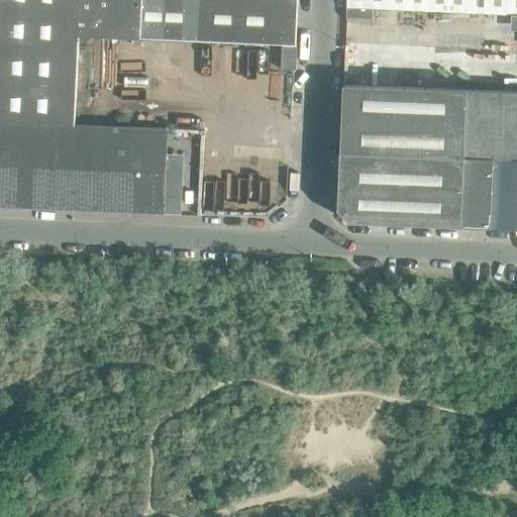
[(0,0),(0,120),(74,124),(78,34),(79,0),(0,0)]
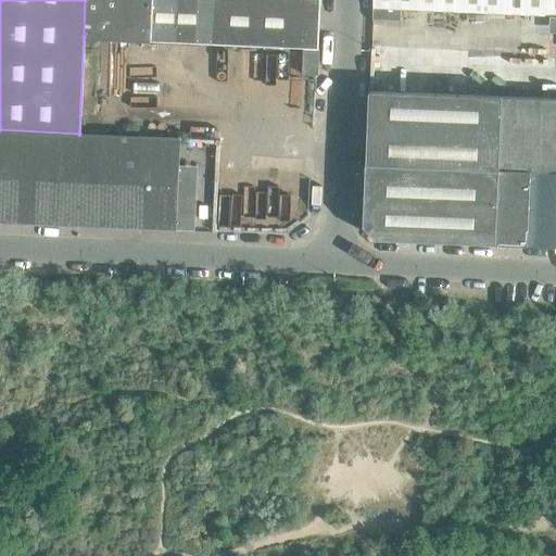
[(320,0),(85,0),(84,37),(151,40),(318,48),(320,0)]
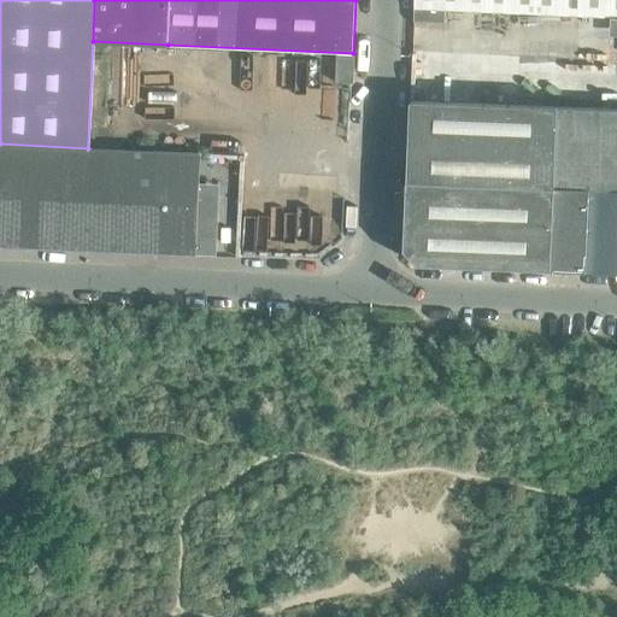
[(606,0),(412,0),(412,21),(444,22),(444,9),(606,16),(606,0)]
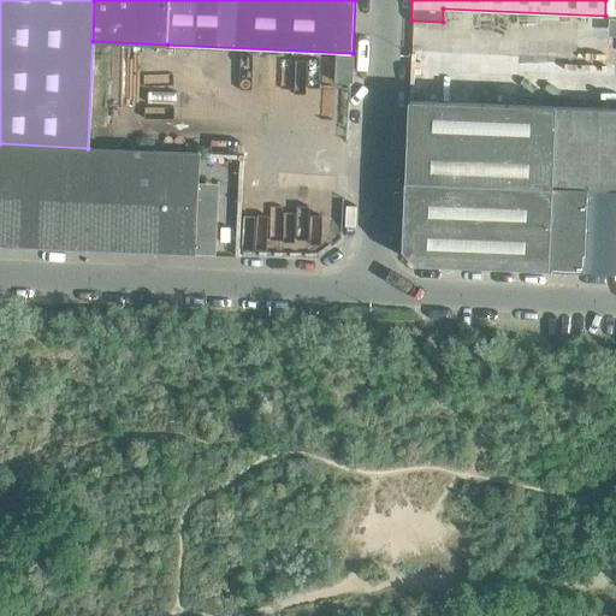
[(615,0),(605,0),(605,16),(615,16),(615,0)]
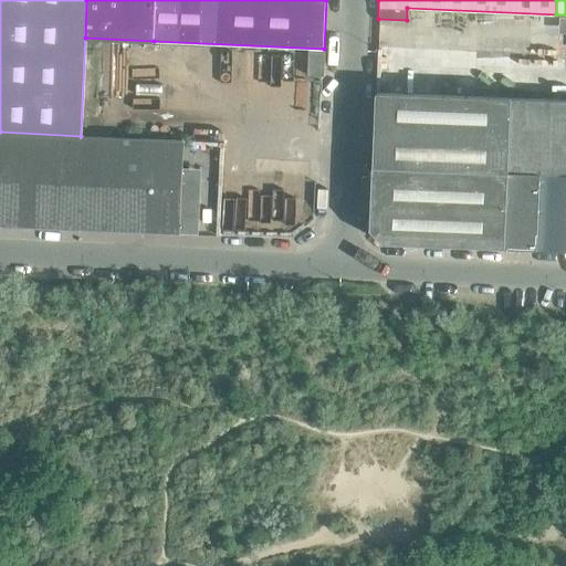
[(323,76),(324,50),(307,49),(306,75),(323,76)]
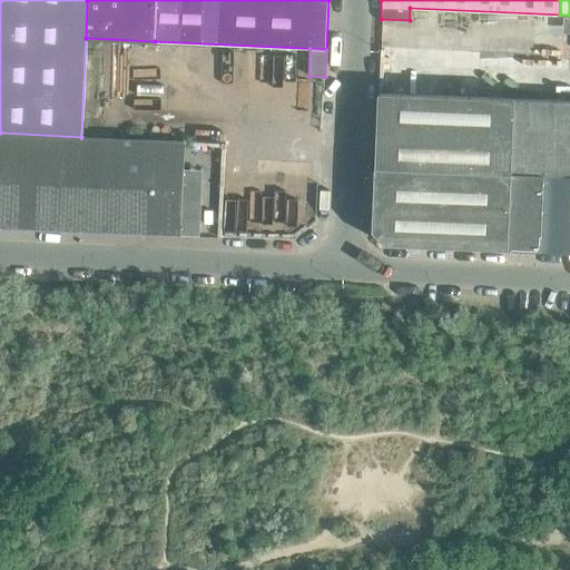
[(380,49),(377,94),(402,95),(404,50),(380,49)]
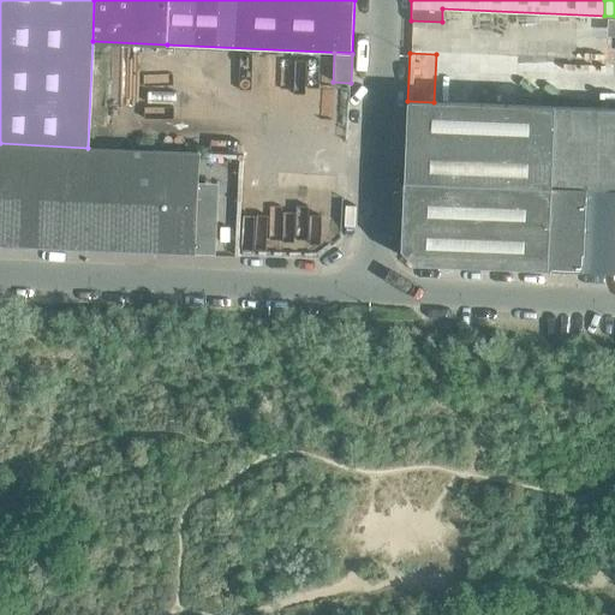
[(416,263),(583,270),(587,189),(614,189),(614,109),(478,105),(434,102),(407,101),(400,250),(416,263)]
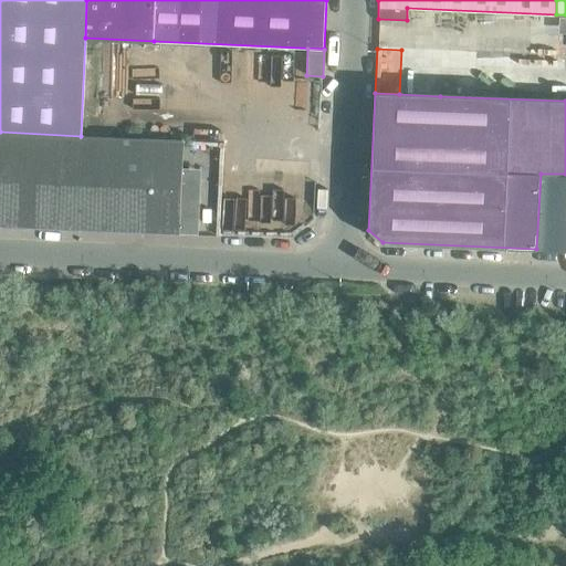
[(0,226),(179,233),(179,232),(179,222),(184,140),(81,136),(0,132),(0,226)]
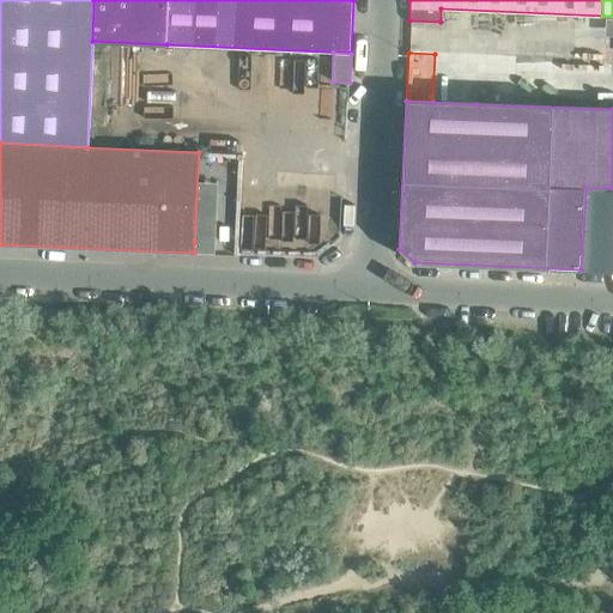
[(612,271),(612,188),(586,188),(581,269),(612,271)]
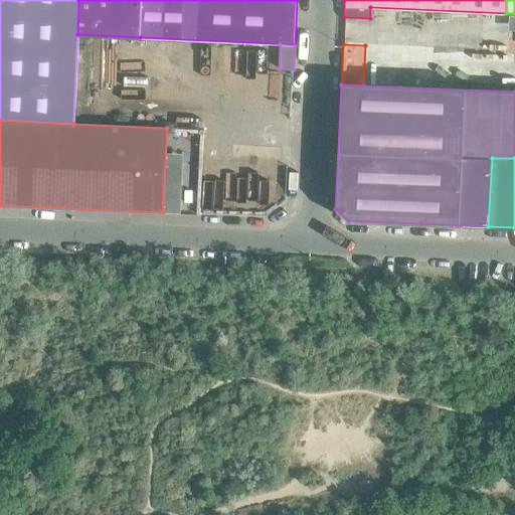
[(179,202),(163,202),(163,211),(179,212),(179,202)]
